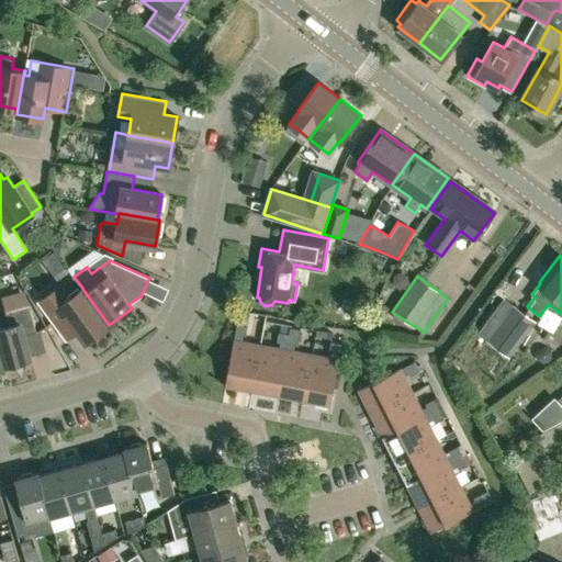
[(70,296),(62,284),(37,302),(66,341),(78,332),(86,341),(109,325),(82,289),(70,296)]
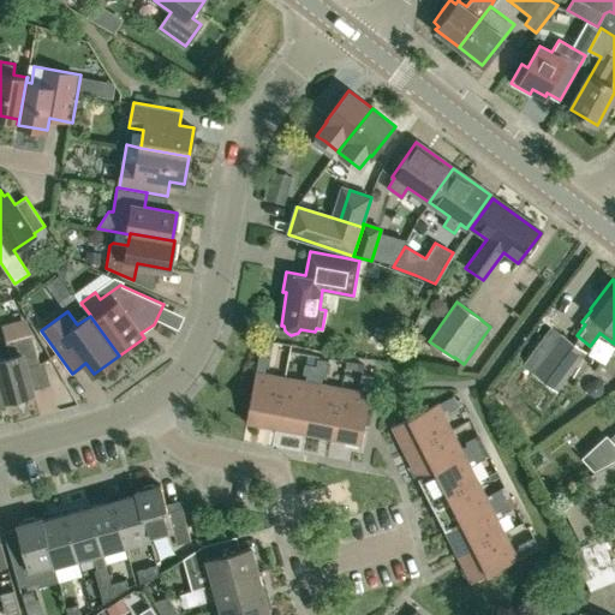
[(0,324),(5,340),(30,332),(25,316),(0,324)]
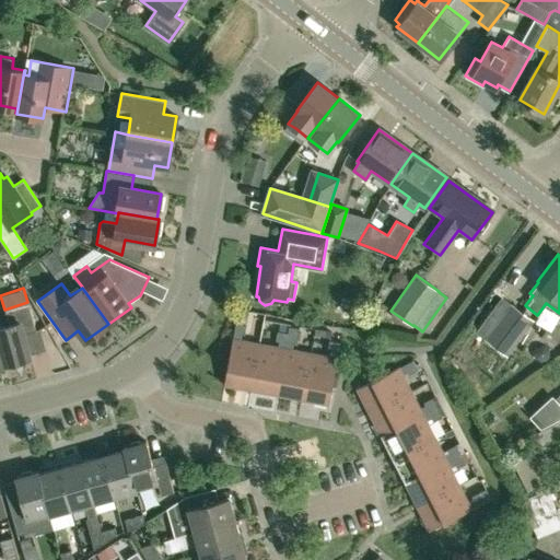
[(0,348),(4,364),(30,357),(23,334),(36,330),(28,303),(6,310),(9,325),(0,326),(0,348)]
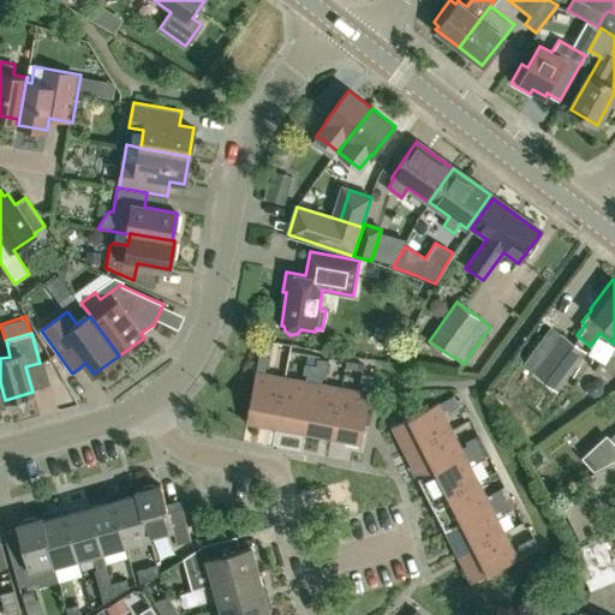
[(562,334),(533,372),(556,389),(585,352),(562,334)]
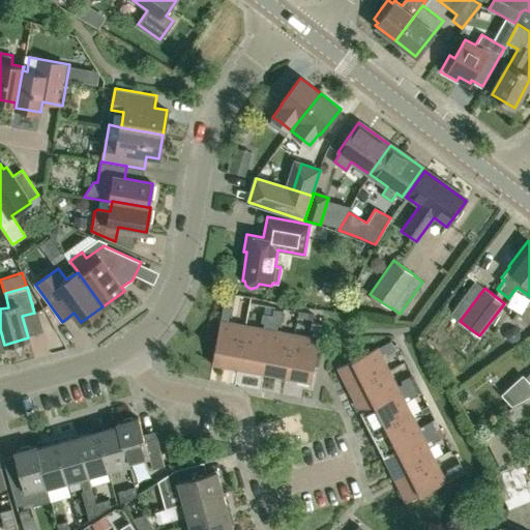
[(229,316),(231,317),(233,307),(223,305),(221,320),(212,364),(237,369),(245,324),(228,321),(229,316)]
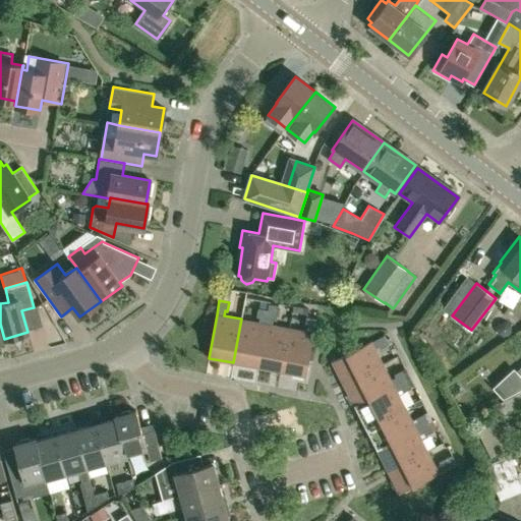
[(269,303),(268,309),(257,366),(282,371),(289,328),(272,325),(273,320),(276,321),(279,305),(269,303)]
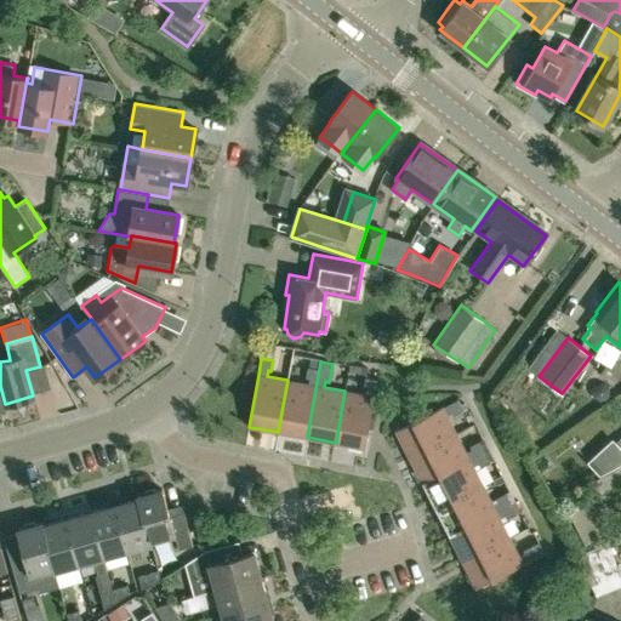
[(288,380),(278,432),(307,437),(319,369),(308,366),(306,377),(309,379),(308,385),(288,380)]
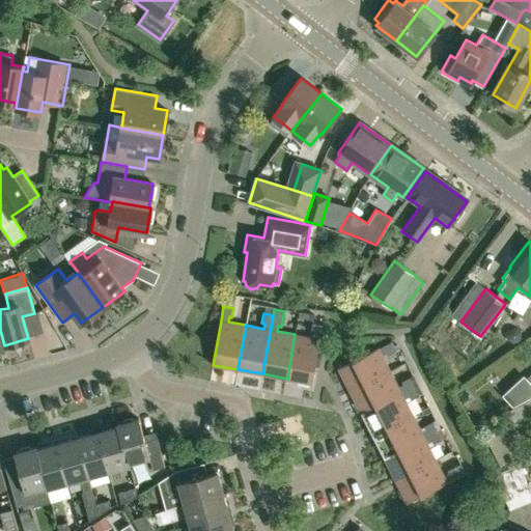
[(313,338),(295,334),(287,379),(311,383),(319,339),(323,325),(312,323),(310,332),(314,332),(313,338)]
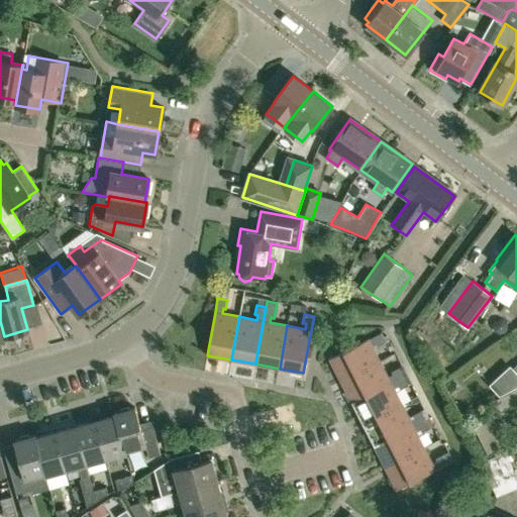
[(369,338),(329,358),(340,380),(380,360),(372,344),(377,342),(378,345),(386,341),(381,332),(369,338)]
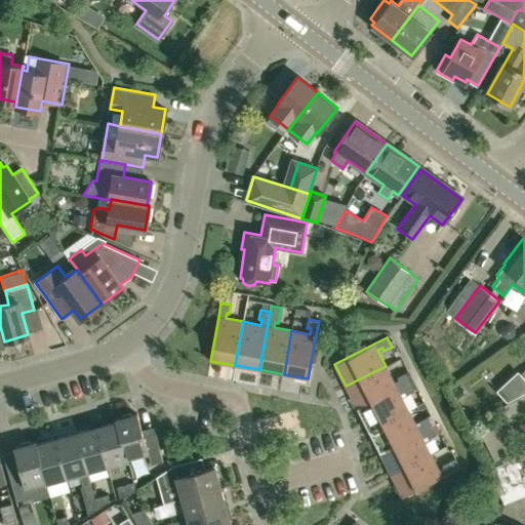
[(394,382),(386,366),(346,386),(357,408),(409,381),(405,372),(397,376),(399,379),(394,382)]
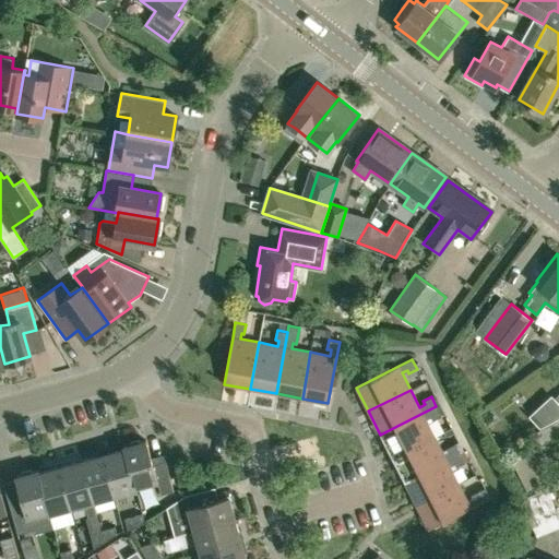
[(441,416),(436,406),(380,435),(392,459),(435,437),(426,419),(431,417),(432,420),(441,416)]
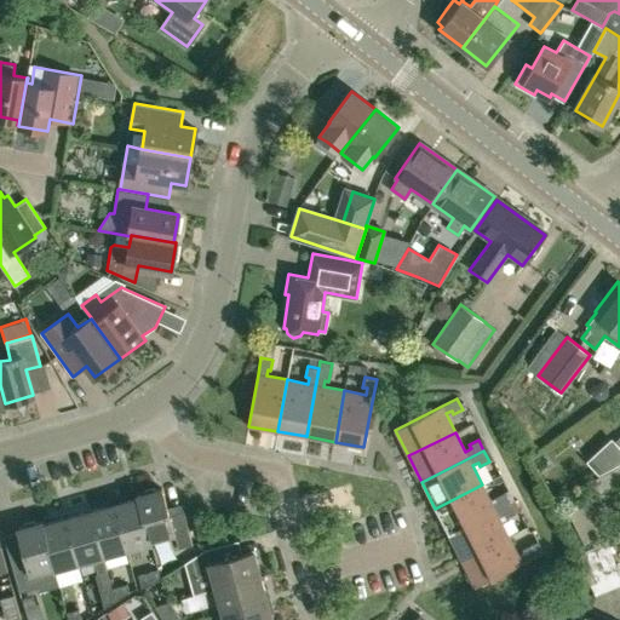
[(619,464),(589,482),(595,493),(619,478),(619,464)]
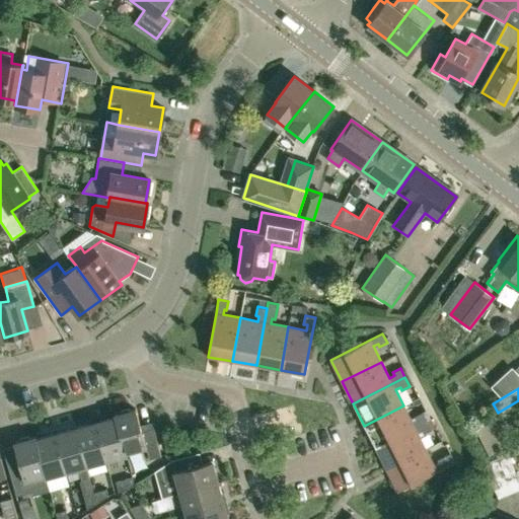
[(412,421),(403,405),(364,426),(375,447),(428,421),(423,412),(415,416),(416,419),(412,421)]
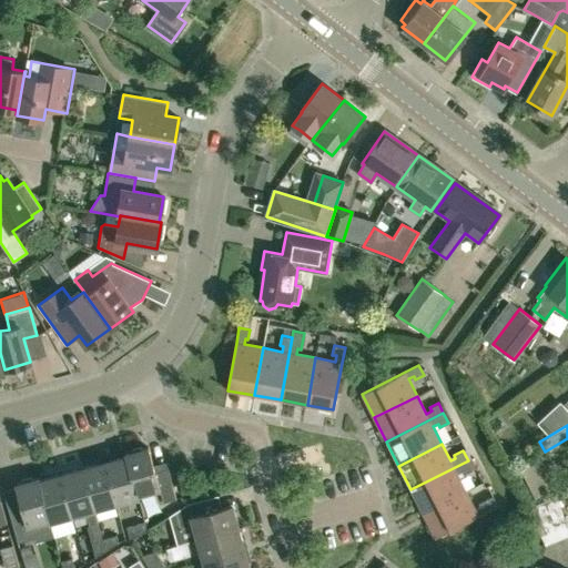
[(132,452),(125,454),(138,498),(139,497),(138,495),(160,489),(163,501),(176,498),(168,468),(155,472),(149,447),(141,449),(141,446),(131,449),(132,452)]
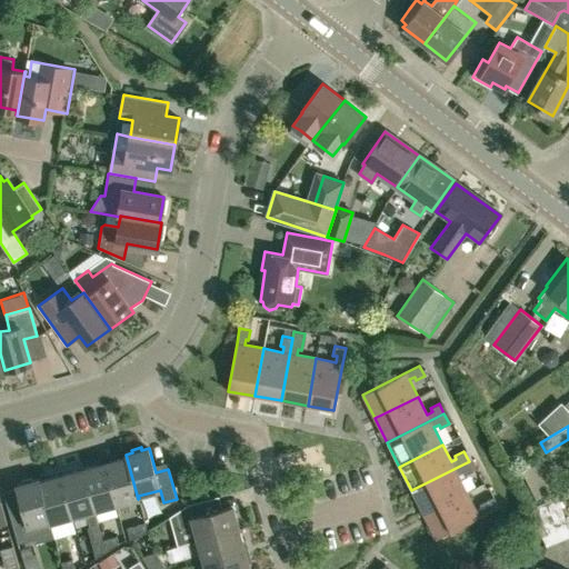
[(138,499),(126,455),(125,455),(126,457),(105,462),(117,505),(138,499)]
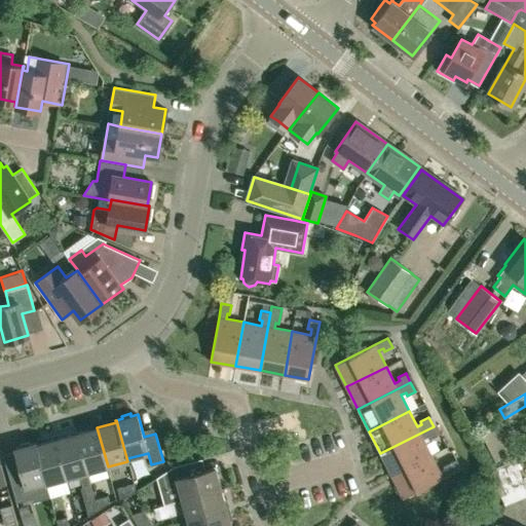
[(434,426),(380,453),(391,476),(431,455),(423,439),(427,437),(429,439),(438,435),(434,426)]
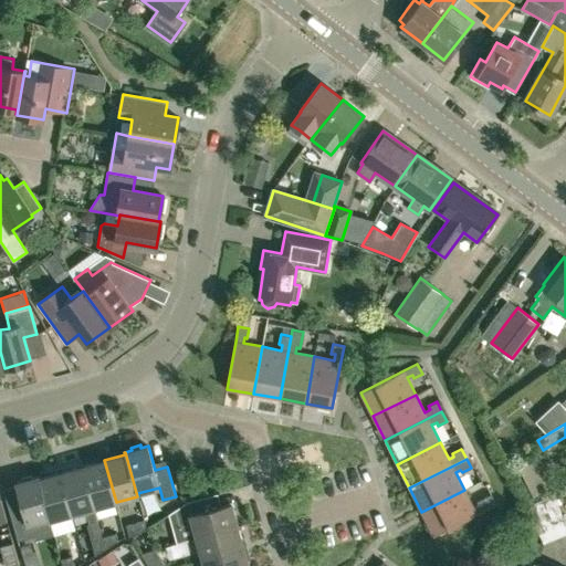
[(116,502),(104,460),(82,467),(95,507),(116,502)]
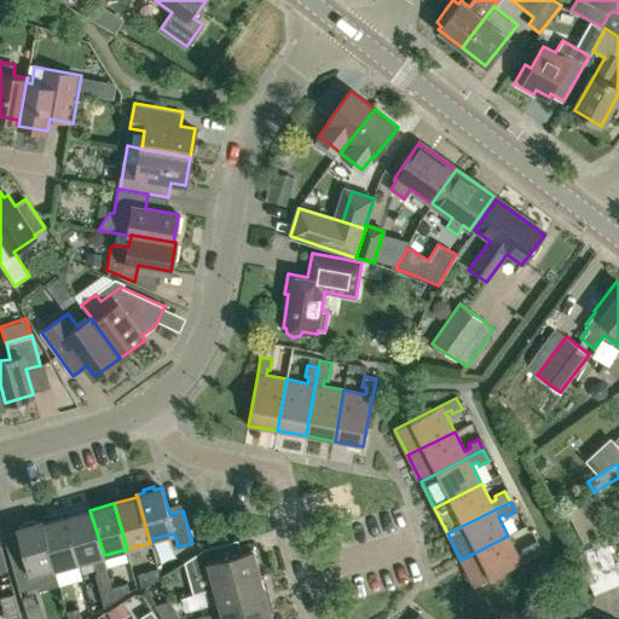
[(90,510),(80,513),(67,516),(79,562),(92,559),(97,572),(106,570),(102,556),(104,555),(90,510)]
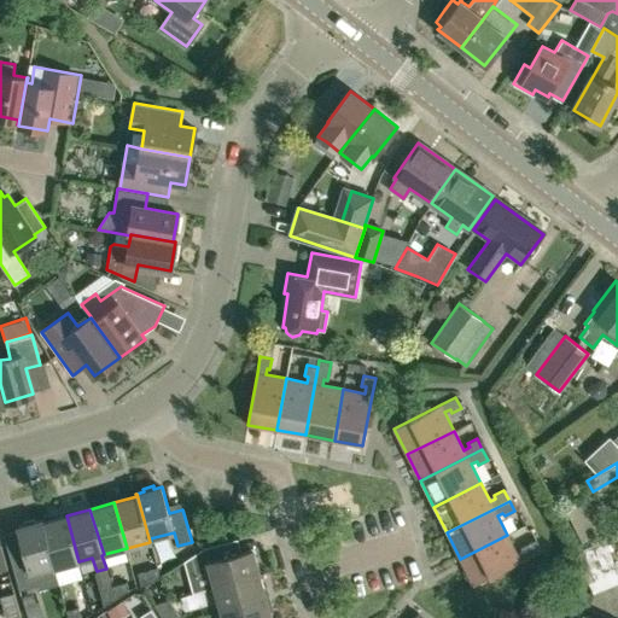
[(79,561),(66,516),(42,522),(42,519),(41,520),(54,569),(79,561)]
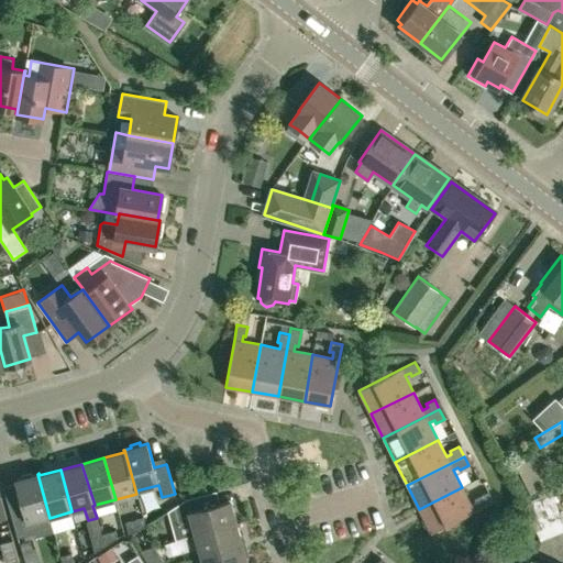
[(50,518),(37,474),(15,479),(22,504),(9,508),(18,538),(41,531),(42,536),(54,532),(50,518)]
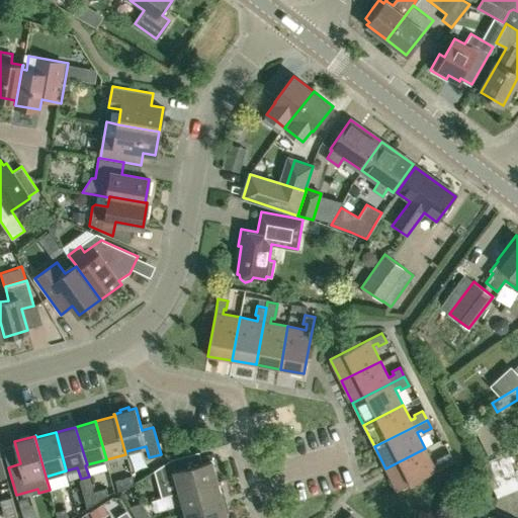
[(425,448),(385,468),(398,490),(436,469),(454,460),(449,451),(436,458),(437,461),(433,463),(425,448)]
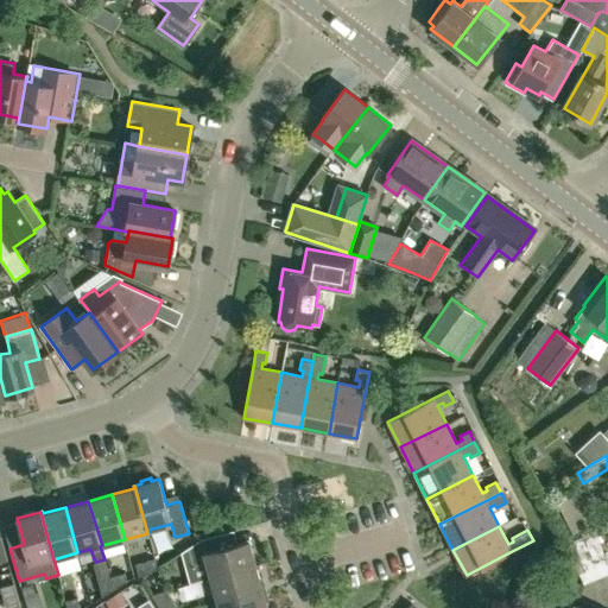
[(211,536),(201,539),(188,548),(181,553),(190,583),(202,580),(210,577),(239,570),(255,565),(249,540),(215,550),(211,536)]
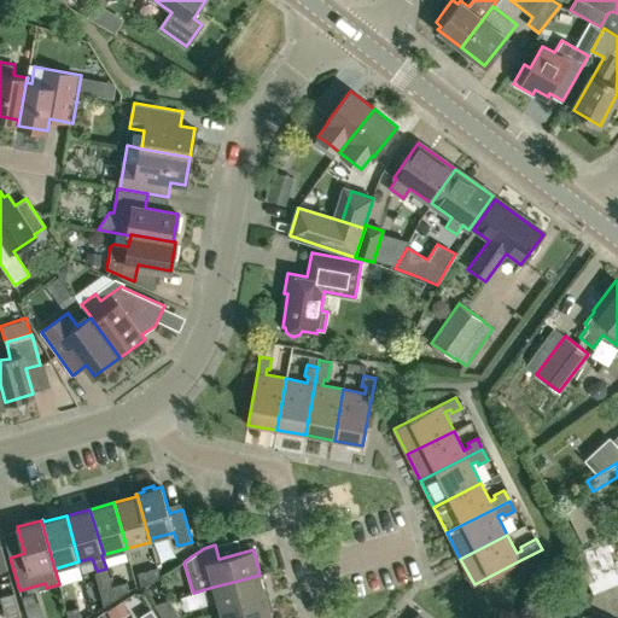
[(141,588),(158,577),(159,576),(157,567),(138,573),(141,588)]
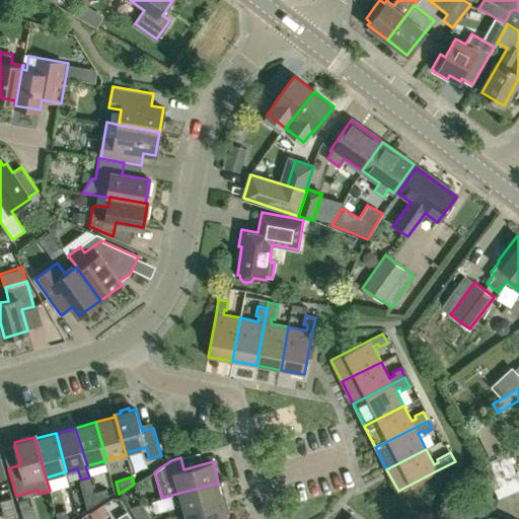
[(204,487),(179,493),(172,495),(174,504),(182,502),(186,513),(206,507),(224,502),(218,483),(204,487)]
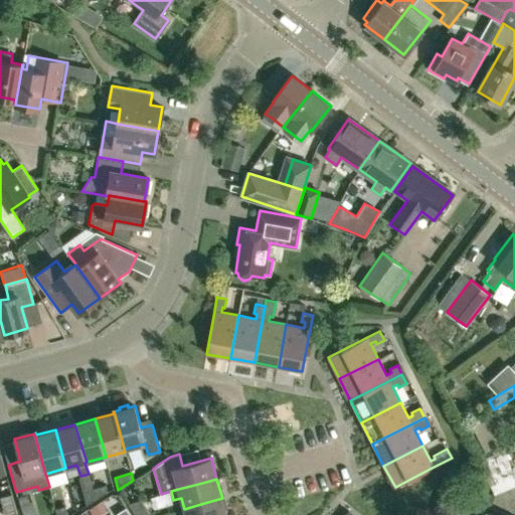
[(94,488),(97,498),(108,492),(106,485),(94,488)]
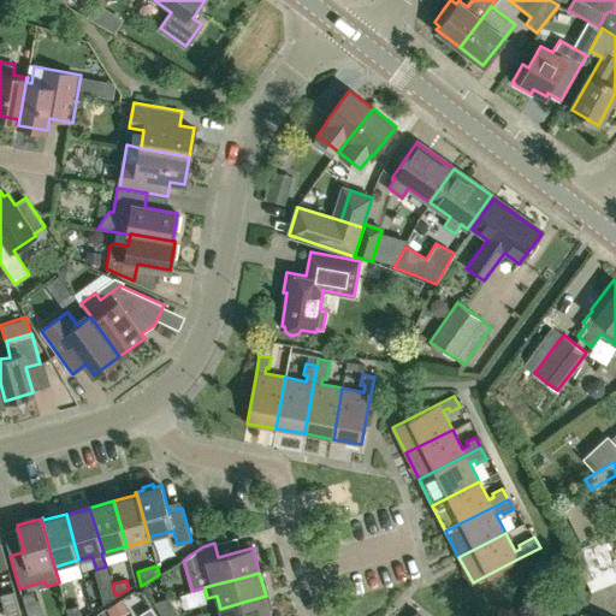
[(116,596),(112,584),(99,587),(104,604),(116,596)]
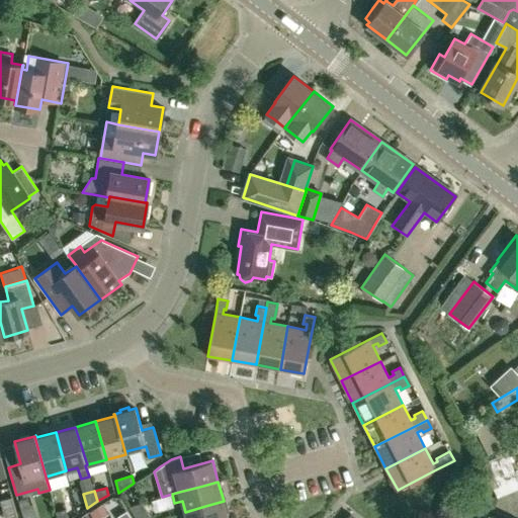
[(3,510),(14,507),(12,497),(0,500),(3,510)]
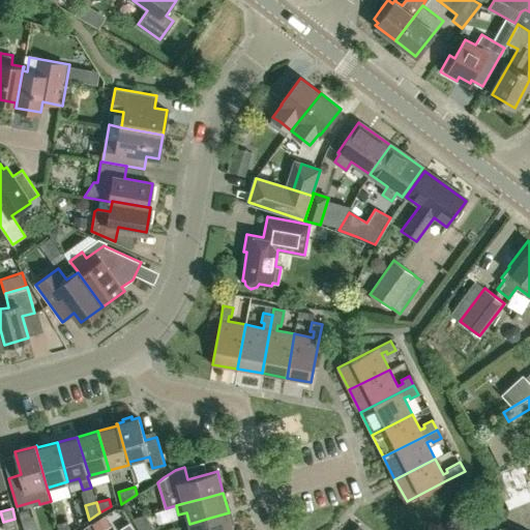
[(210,518),(189,524),(190,529),(233,529),(229,512),(210,518)]
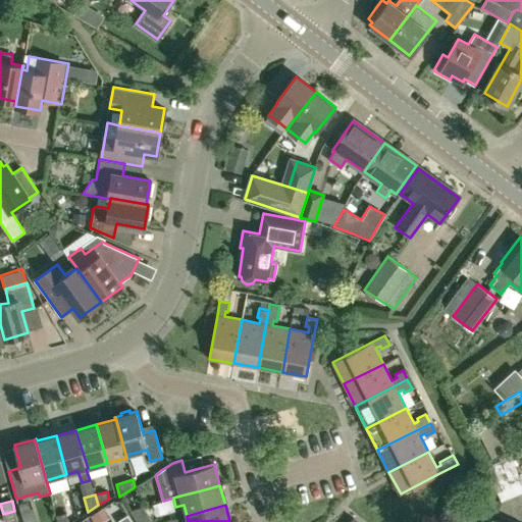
[(137,521),(152,521),(143,507),(129,510),(137,521)]
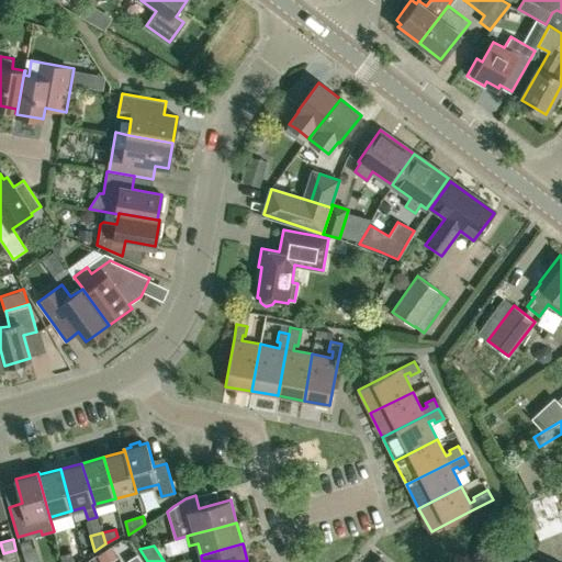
[(109,547),(96,555),(100,561),(109,561),(115,558),(109,547)]
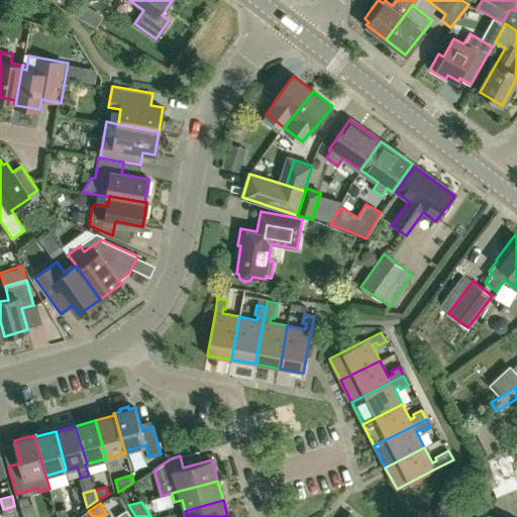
[(10,516),(17,515),(14,506),(3,509),(5,516),(10,516)]
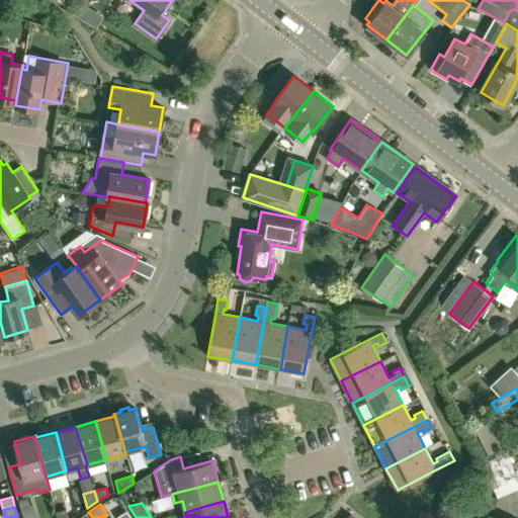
[(57,517),(68,517),(66,509),(56,511),(57,517)]
